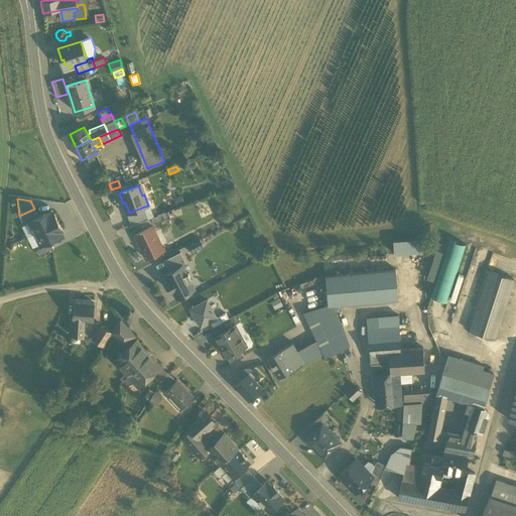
[(149,205),(148,206),(144,207),(148,219),(151,218),(154,217),(149,205)]
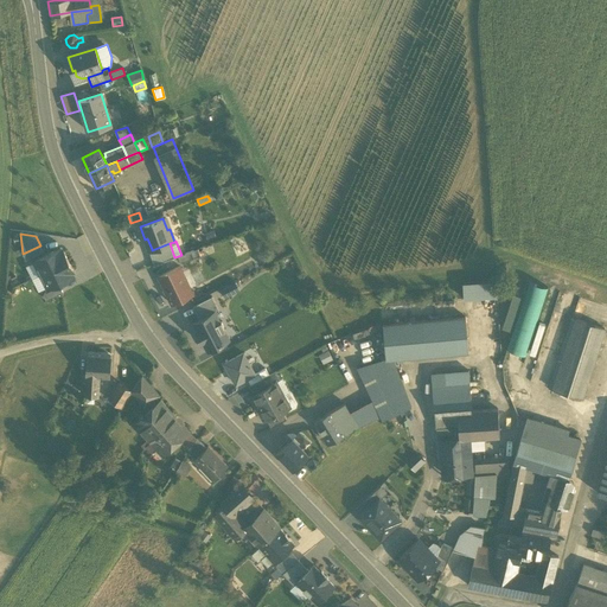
[(152,250),(152,249),(148,250),(154,266),(174,257),(170,243),(152,250)]
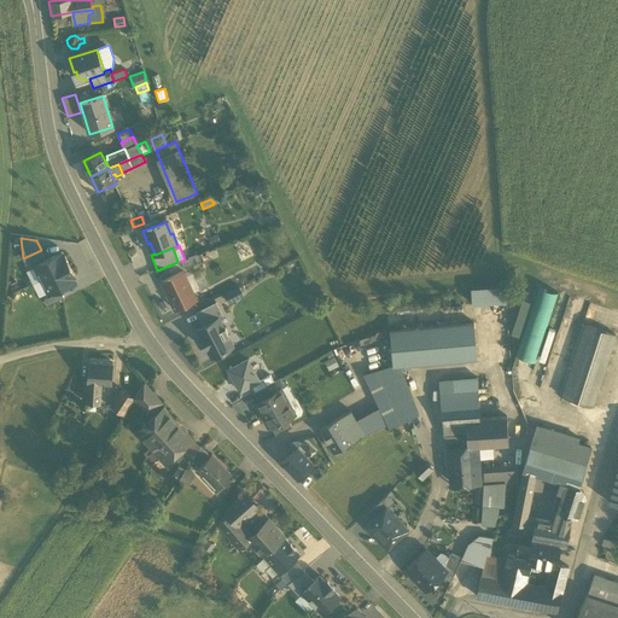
[(23,258),(27,266),(44,256),(41,250),(23,258)]
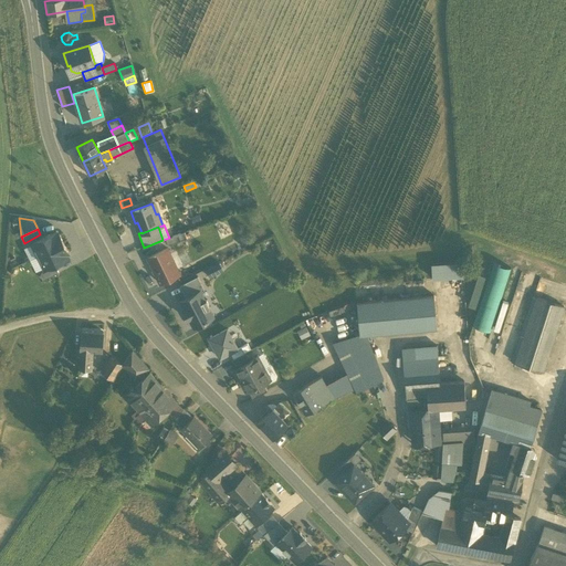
[(33,248),(38,255),(63,243),(59,233),(58,233),(55,231),(32,242),(33,243),(34,247),(33,248)]
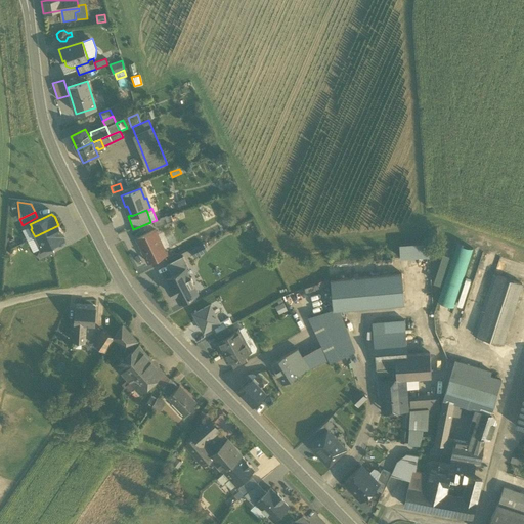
[(154,221),(156,227),(173,221),(171,215),(157,220),(154,221)]
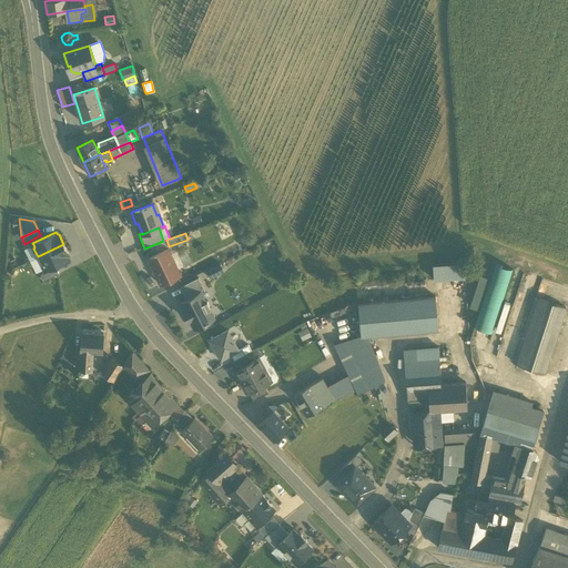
[(34,247),(33,244),(24,249),(30,261),(38,256),(33,249),(34,247)]
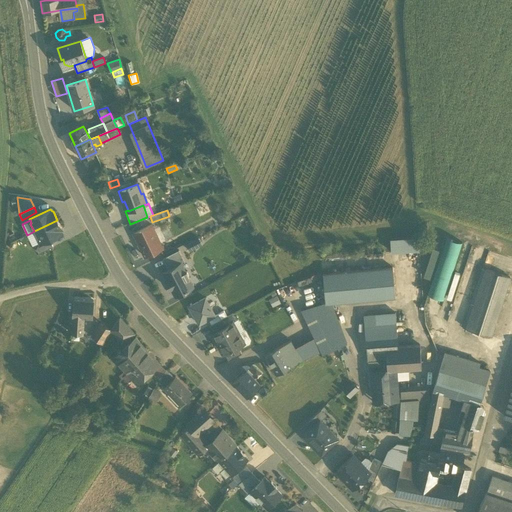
[(62,229),(57,220),(34,231),(38,239),(39,239),(41,243),(62,232),(61,230),(62,229)]
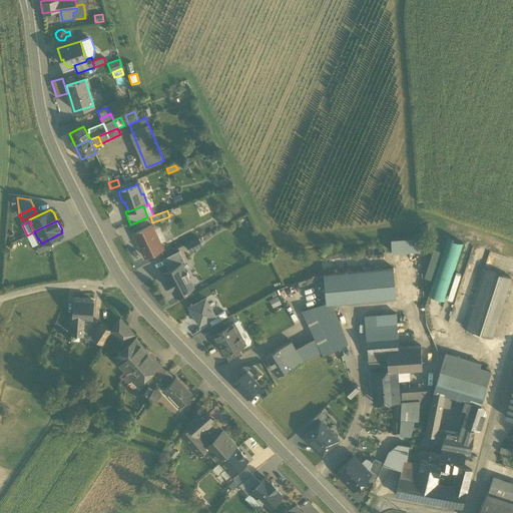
[(134,233),(145,258),(163,248),(151,225),(134,233)]
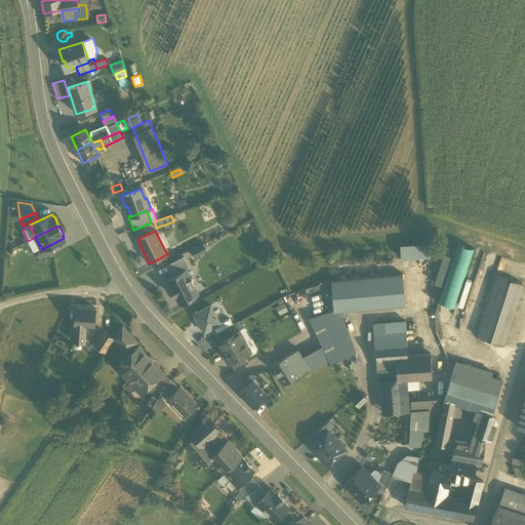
[(207,250),(203,243),(191,250),(195,257),(207,250)]
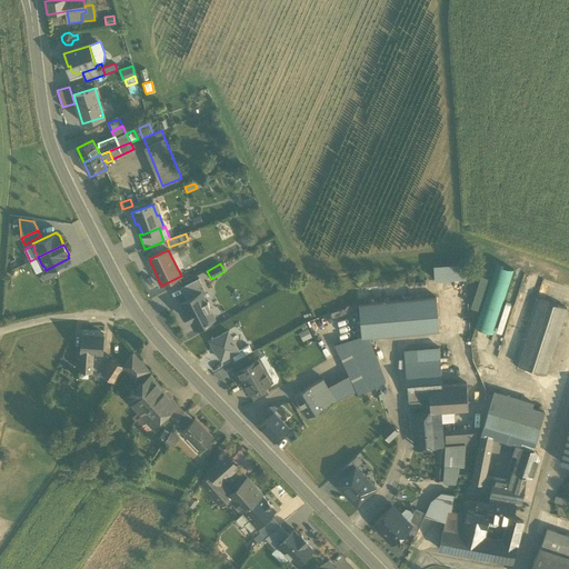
[(435,280),(466,278),(465,263),(433,266),(435,280)]
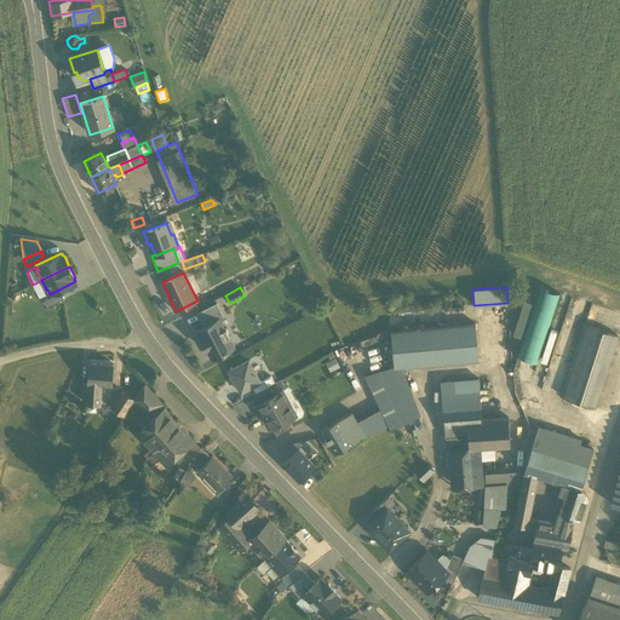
[(537,363),(560,293),(540,287),(535,304),(523,338),(517,356),(537,363)]
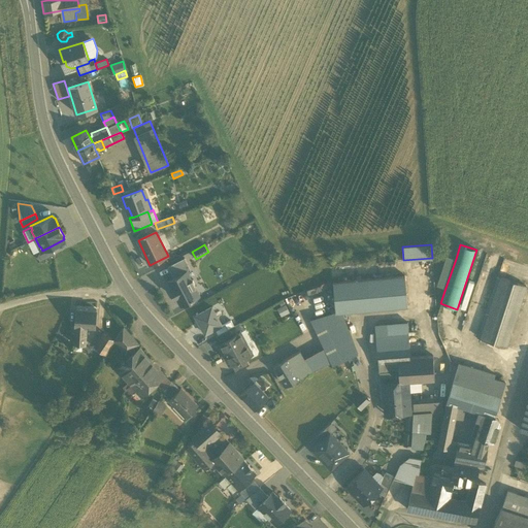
[(37,256),(40,262),(55,255),(53,249),(37,256)]
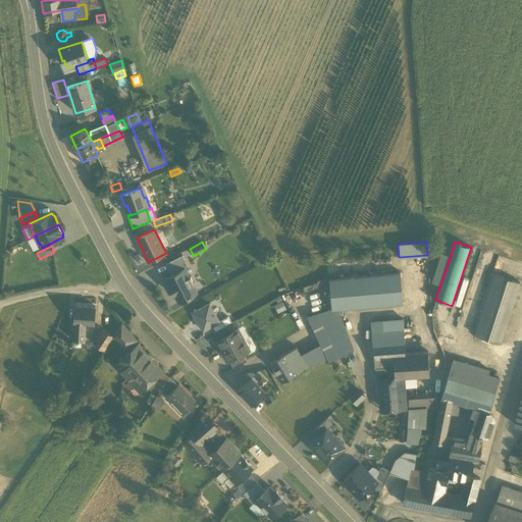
[(440,284),(451,256),(441,252),(432,281),(440,284)]
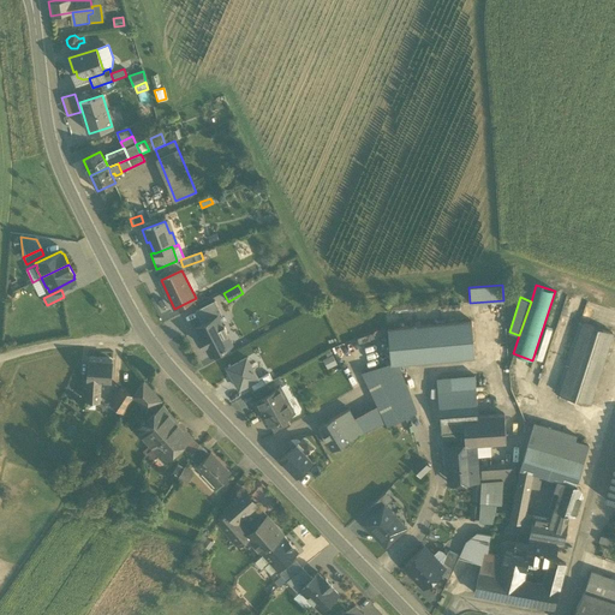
[(215,300),(195,310),(202,324),(216,316),(218,317),(222,315),(215,300)]
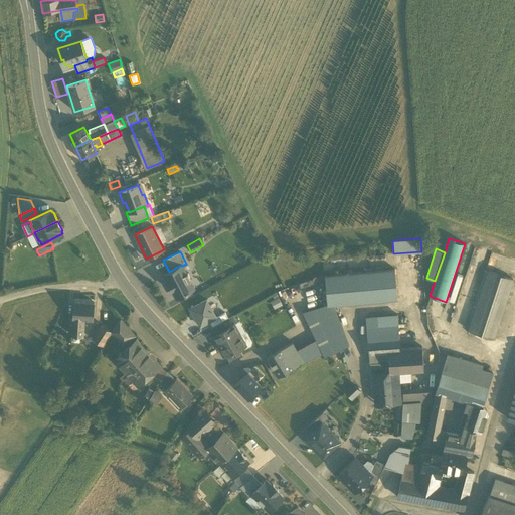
[(168,282),(172,290),(176,297),(194,288),(189,280),(191,280),(187,273),(186,274),(182,266),(181,265),(169,272),(164,274),(168,282)]
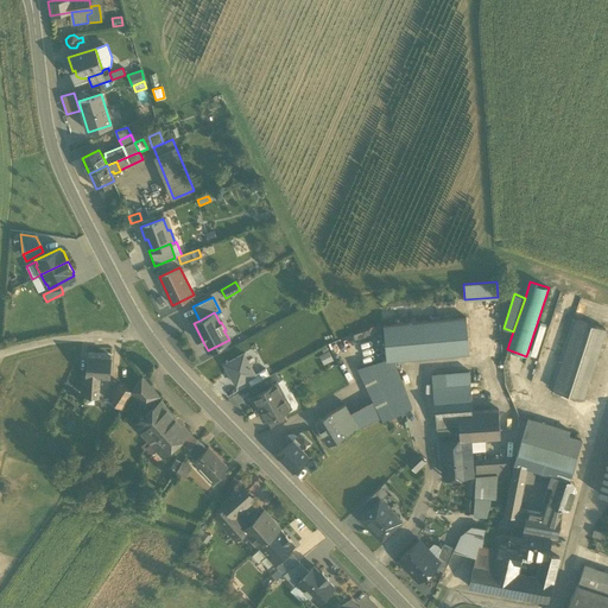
[(384,324),(386,360),(393,360),(469,353),(466,317),(384,324)]
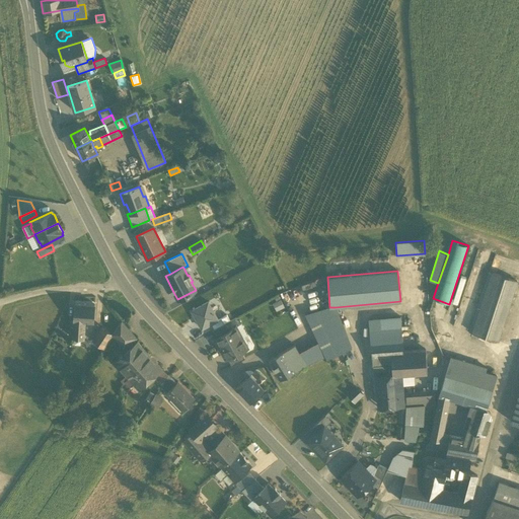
[(470,331),(498,340),(517,281),(490,272),(470,331)]
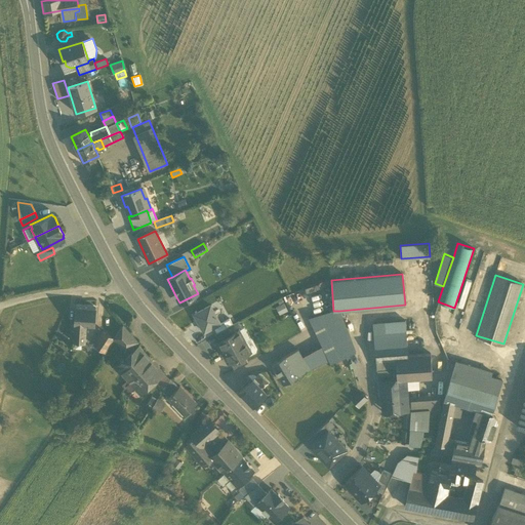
[(288,311),(284,303),(276,307),(280,315),(288,311)]
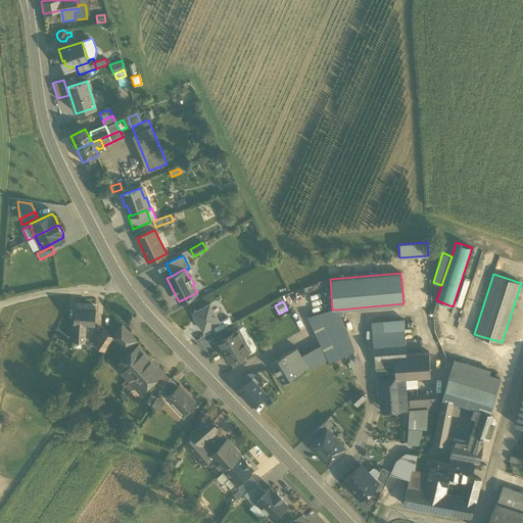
[(203,331),(212,326),(220,323),(209,304),(193,314),(203,331)]
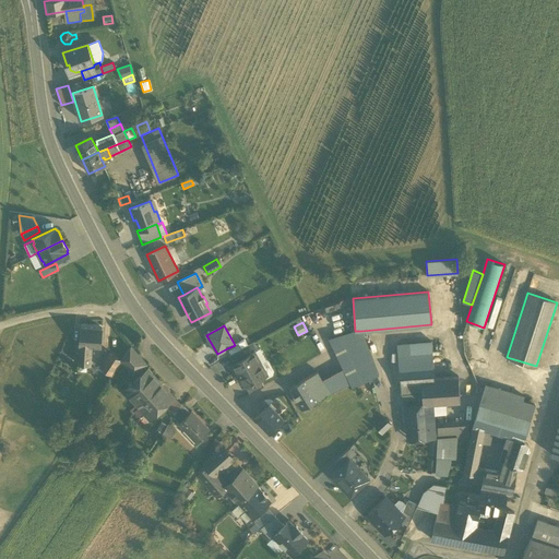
[(80,326),(79,345),(79,346),(91,346),(100,347),(102,328),(80,326)]
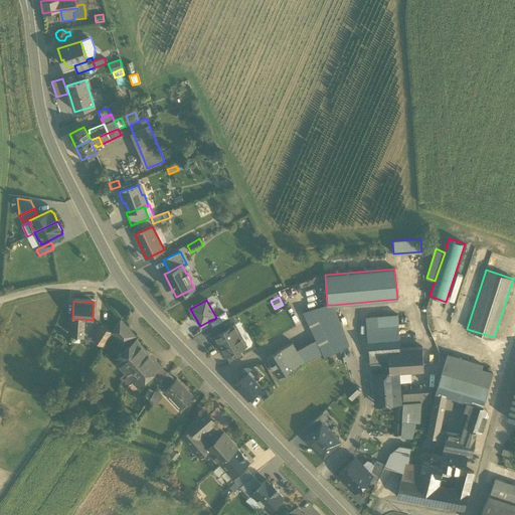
[(336,312),(333,305),(327,305),(321,306),(303,312),(314,334),(317,340),(323,353),(325,357),(348,346),(340,322),(336,312)]
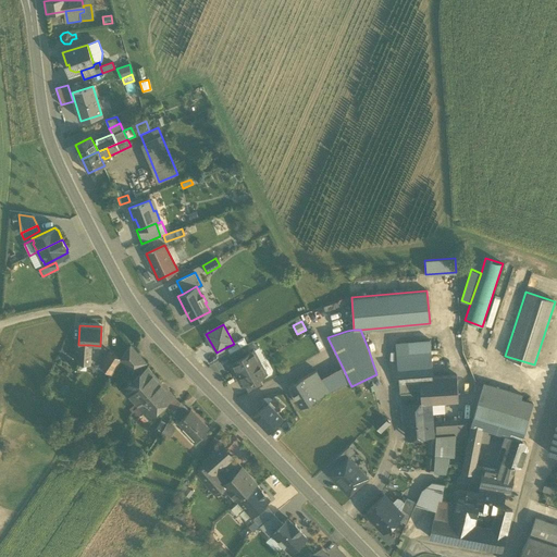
[(244,338),(234,344),(226,347),(230,354),(242,346),(247,344),(244,338)]
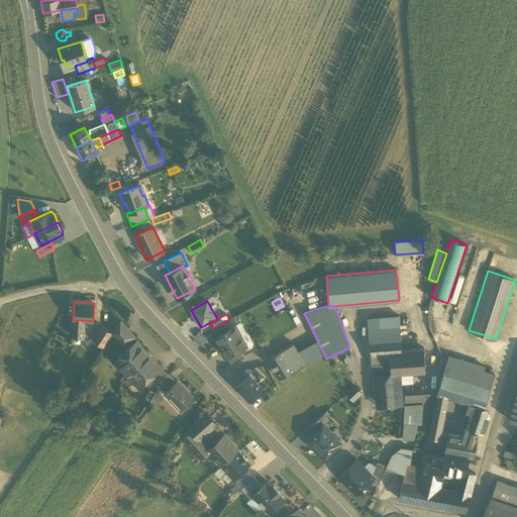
[(401,338),(399,316),(379,317),(381,340),(401,338)]
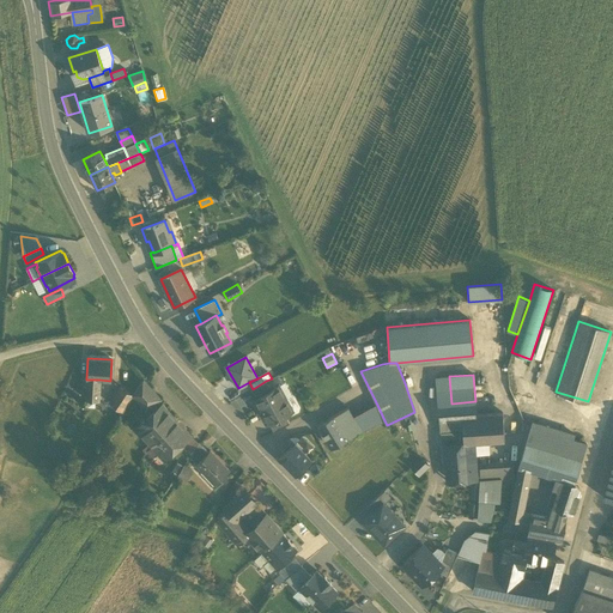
[(438,405),(451,404),(449,376),(436,378),(438,405)]
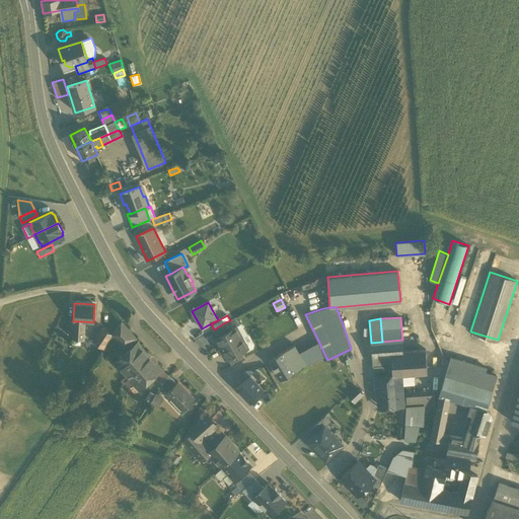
[(83,339),(84,321),(73,321),(73,320),(69,320),(68,334),(72,334),(72,338),(83,339)]
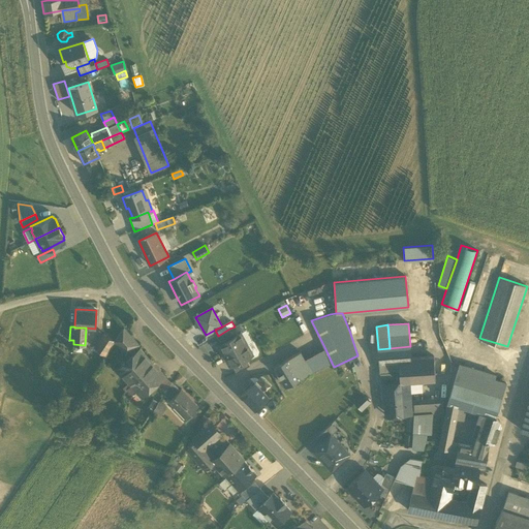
[(115,341),(127,354),(138,344),(124,328),(115,341)]
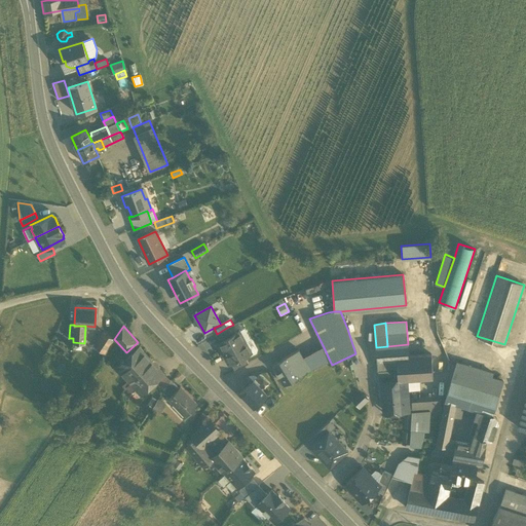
[(215,335),(219,341),(232,334),(228,327),(217,334),(215,335)]
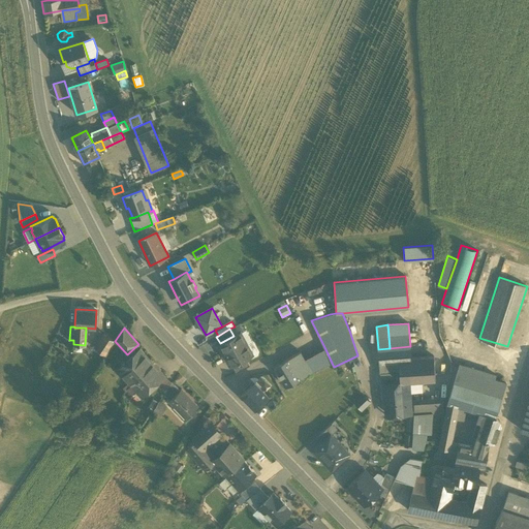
[(240,333),(246,343),(251,341),(245,330),(240,333)]
